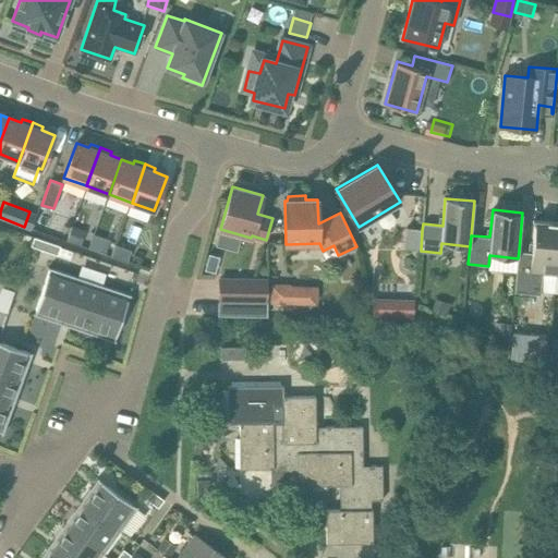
[(542,274),(556,276),(557,249),(557,222),(533,221),(533,222),(534,222),(532,252),(519,251),(518,258),(514,293),(540,295),(542,274)]
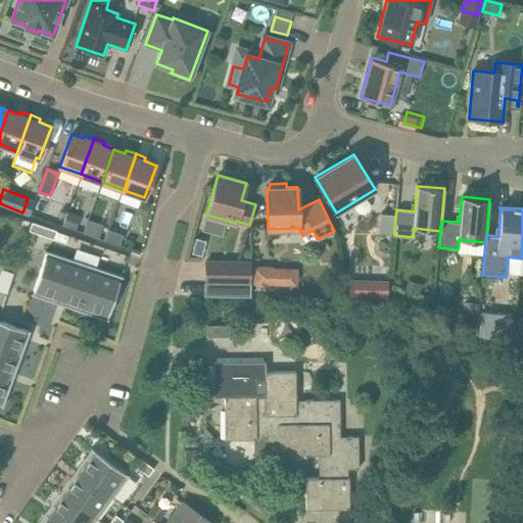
[(70,212),(66,226),(78,230),(83,217),(70,212)]
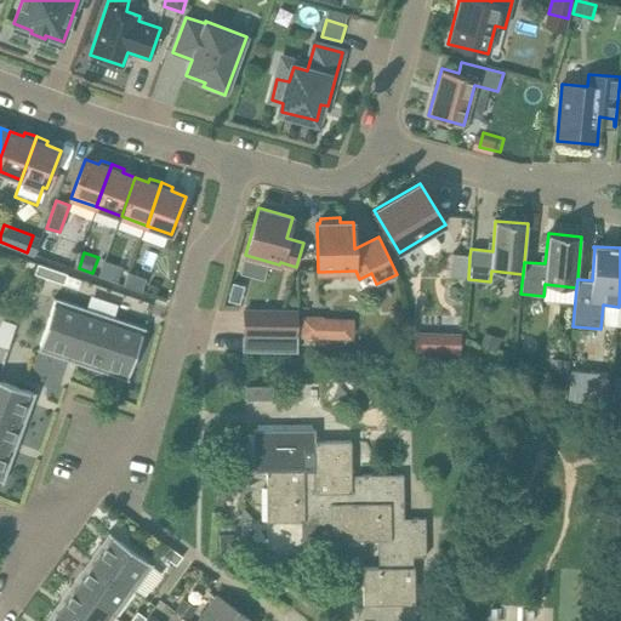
[(450,278),(468,279),(469,256),(453,255),(450,278)]
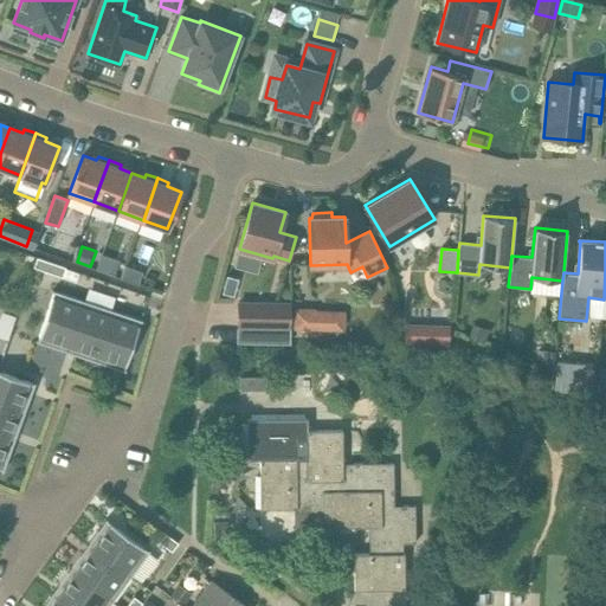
[(104,253),(98,269),(117,276),(123,260),(104,253)]
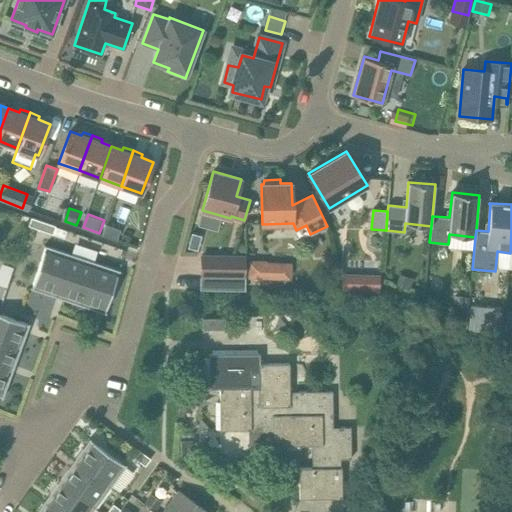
[(63,240),(65,232),(56,229),(32,221),(30,229),(54,237),(63,240)]
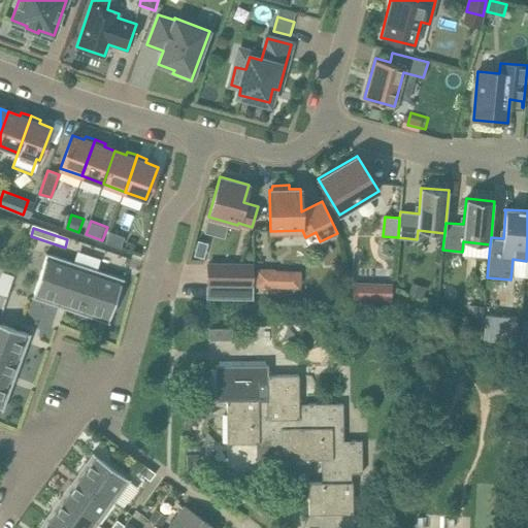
[(125,237),(109,230),(104,241),(121,248),(125,237)]
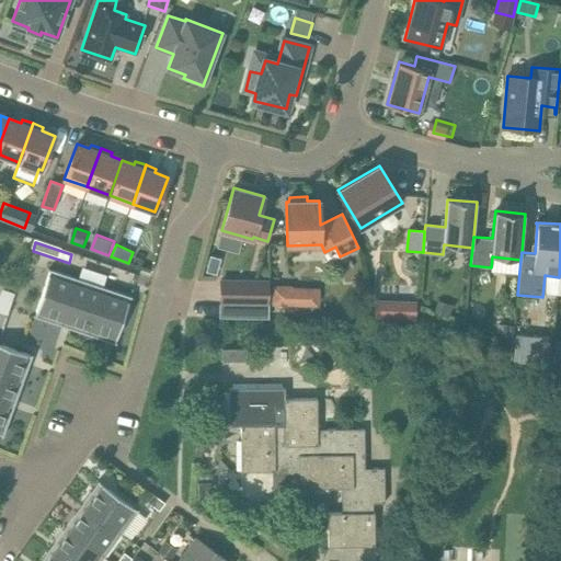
[(132,296),(49,268),(48,270),(49,271),(35,316),(33,315),(33,316),(116,344),(116,342),(115,342),(130,297),(132,298),(132,296)]
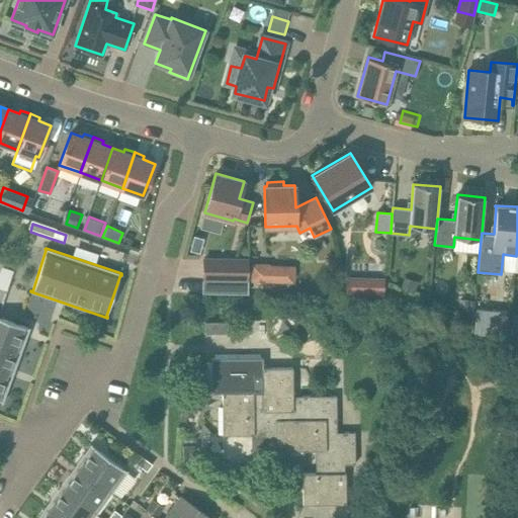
[(363,280),(384,276),(379,252),(358,257),(363,280)]
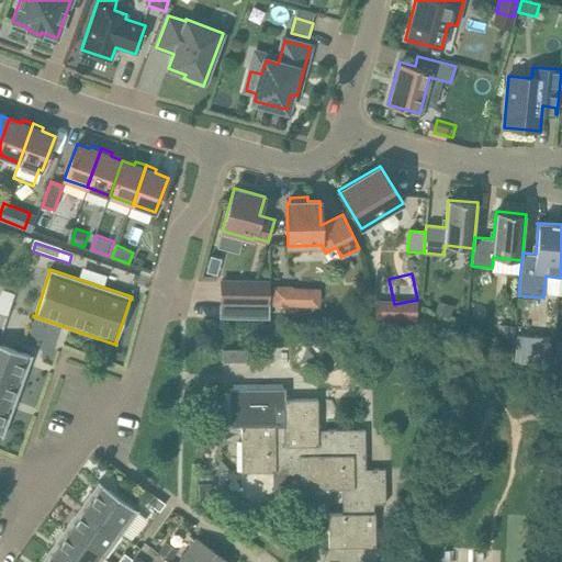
[(269,304),(269,281),(222,281),(221,303),(269,304)]
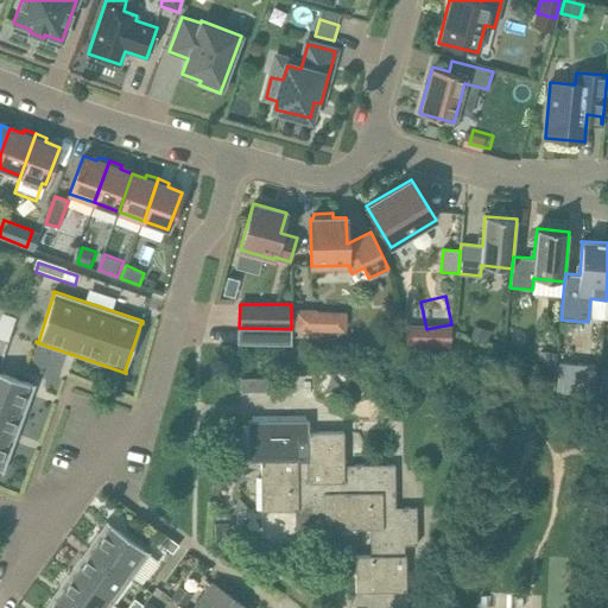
[(296,309),(295,330),(316,330),(317,309),(296,309)]
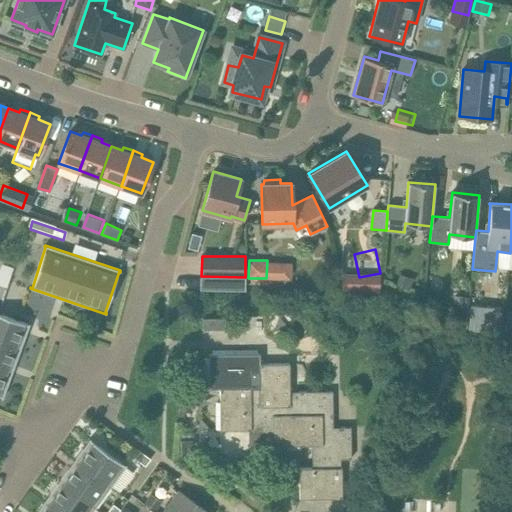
[(367,294),(379,294),(380,276),(368,276),(367,294)]
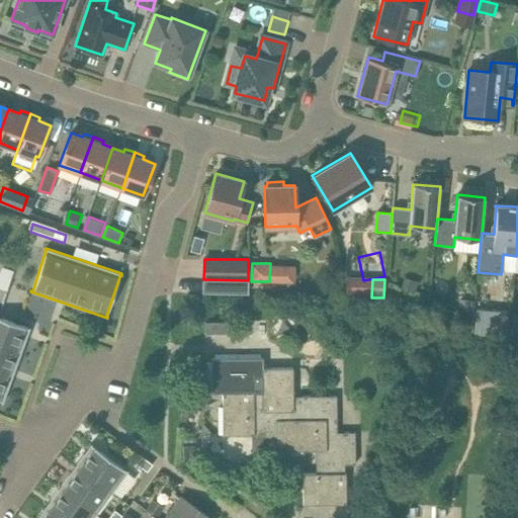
[(405,279),(402,290),(414,293),(417,282),(405,279)]
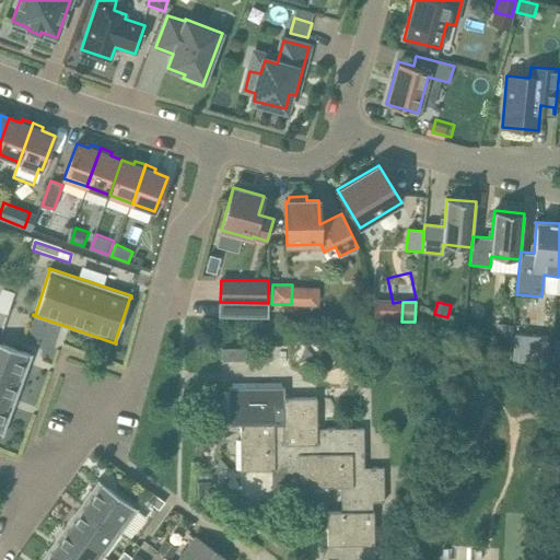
[(513,325),(497,323),(496,336),(512,337),(513,325)]
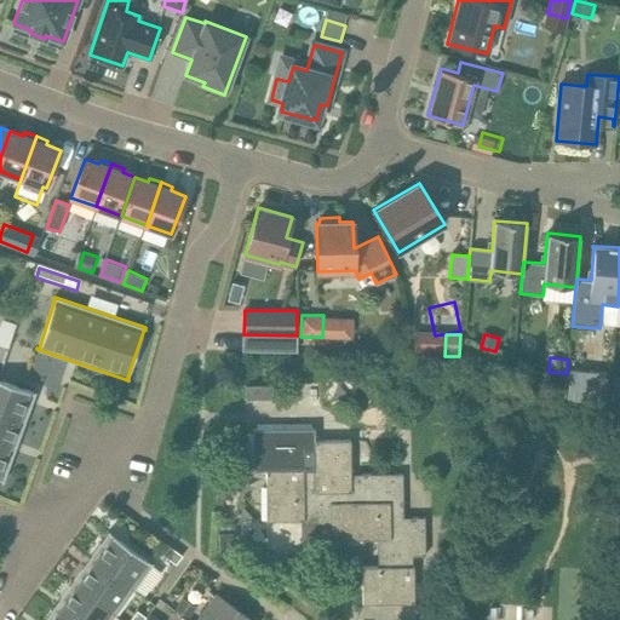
[(568,402),(604,405),(607,375),(570,373),(568,402)]
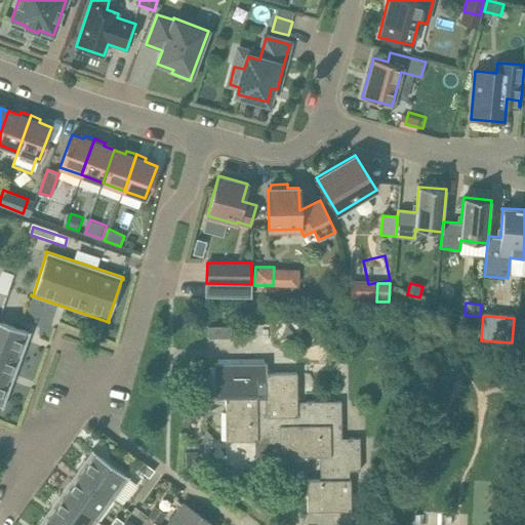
[(0,406),(2,407),(1,408),(2,409),(31,332),(30,331),(29,332),(0,322),(0,406)]
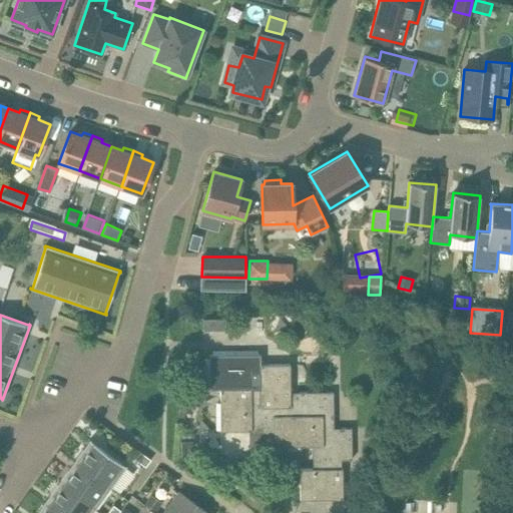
[(313,446),(313,468),(300,469),(300,500),(343,499),(343,468),(342,468),(341,460),(352,460),(352,428),(334,428),(334,392),(291,393),(290,364),(261,365),(261,355),(209,355),(210,390),(220,389),(220,431),(250,430),(250,434),(265,434),(265,426),(274,426),(274,446),(313,446)]
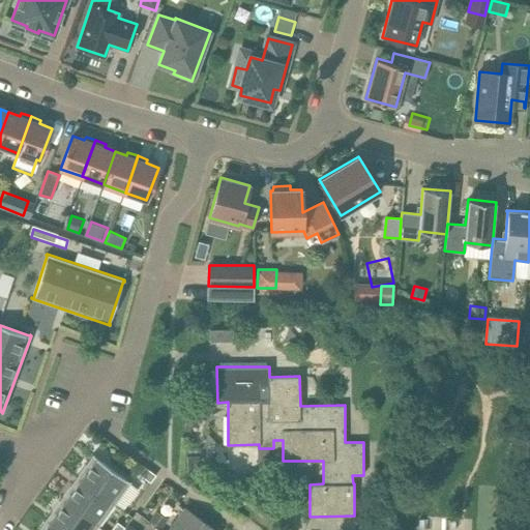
[(93,453),(77,475),(115,503),(131,481),(130,480),(129,481),(93,455),(94,454),(93,453)]
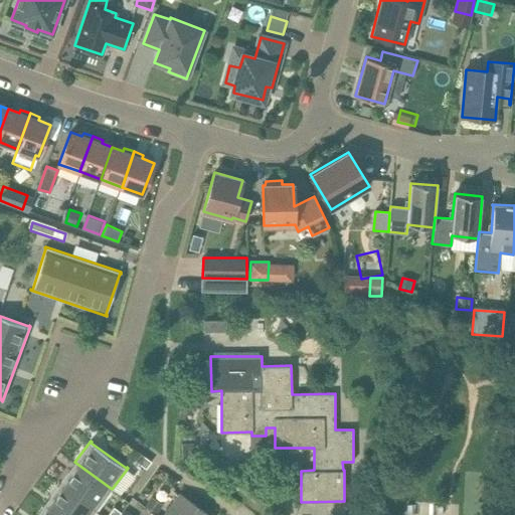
[(181,446),(181,463),(193,464),(193,446),(181,446)]
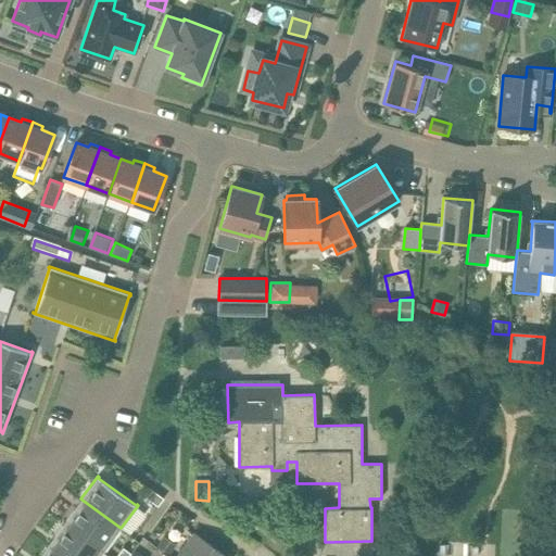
[(405,485),(394,485),(394,498),(405,498),(405,485)]
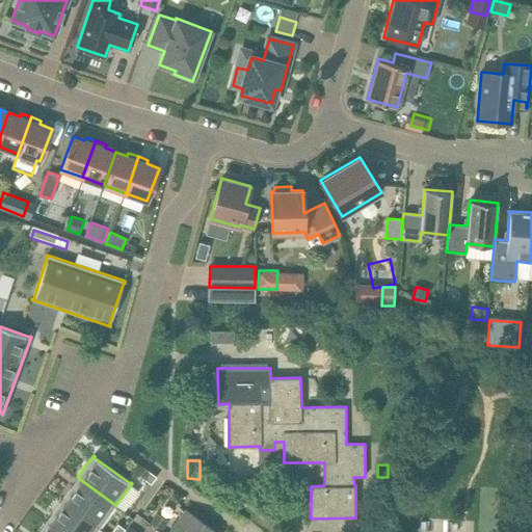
[(145,470),(140,476),(151,484),(156,477),(145,470)]
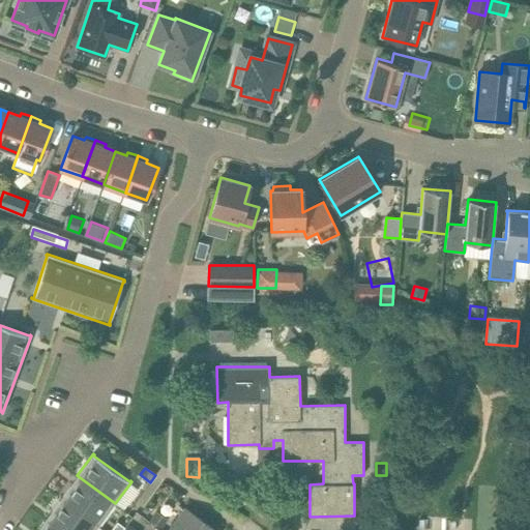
[(99,526),(115,503),(77,475),(61,498),(99,526)]
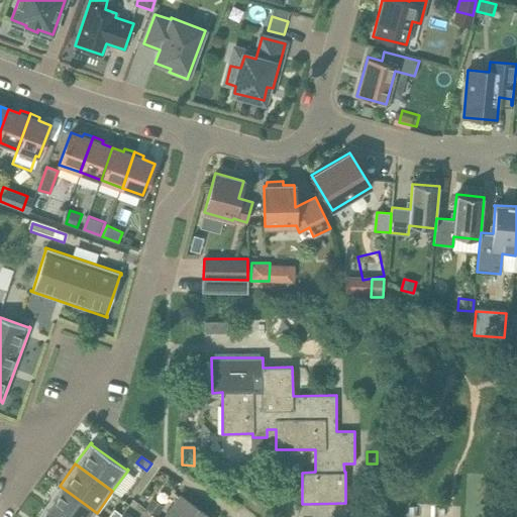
[(58,516),(93,516),(97,513),(60,486),(43,507),(58,516)]
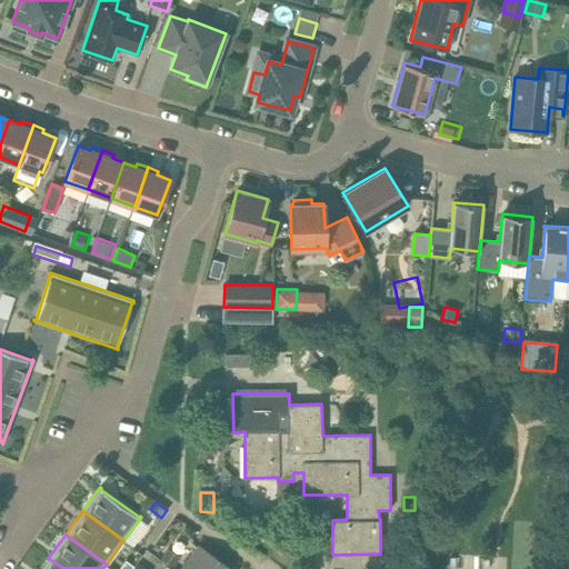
[(180,568),(231,568),(199,546),(180,568)]
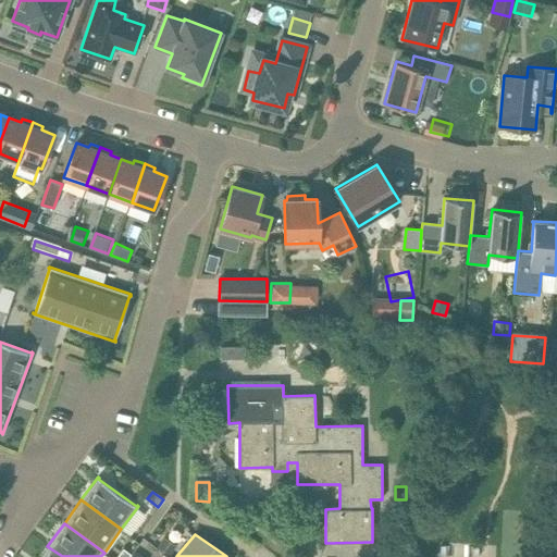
[(156,548),(168,556),(169,556),(176,546),(163,536),(156,548)]
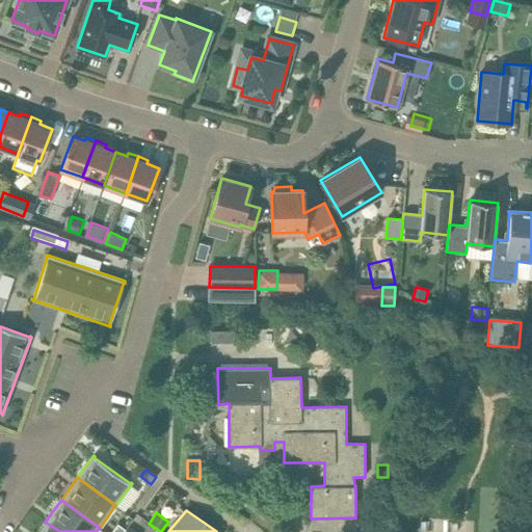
[(59,531),(45,522),(37,531),(59,531)]
